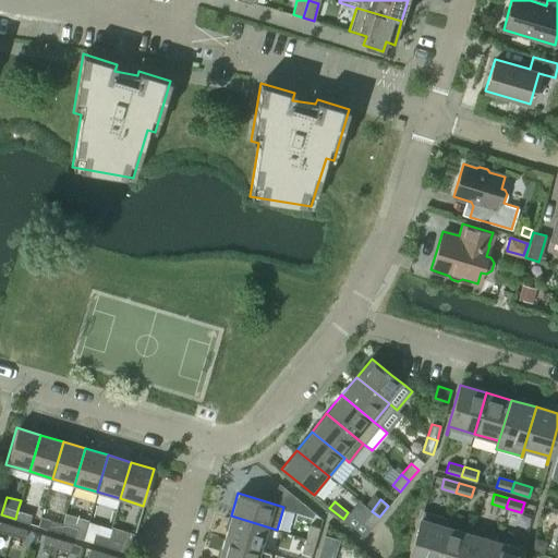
[(17,510),(15,519),(28,523),(32,514),(17,510)]
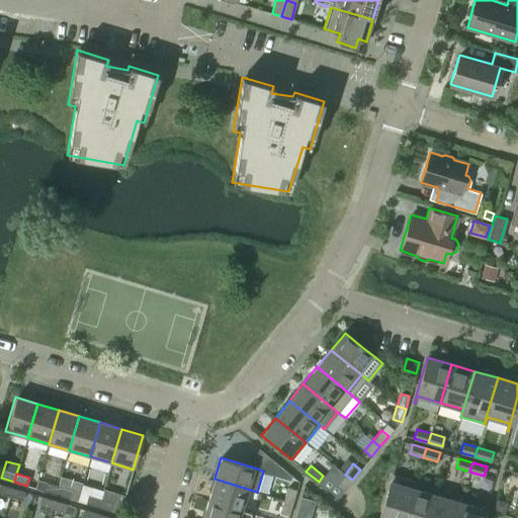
[(378,517),(405,517),(417,481),(416,481),(416,482),(394,475),(393,473),(378,517)]
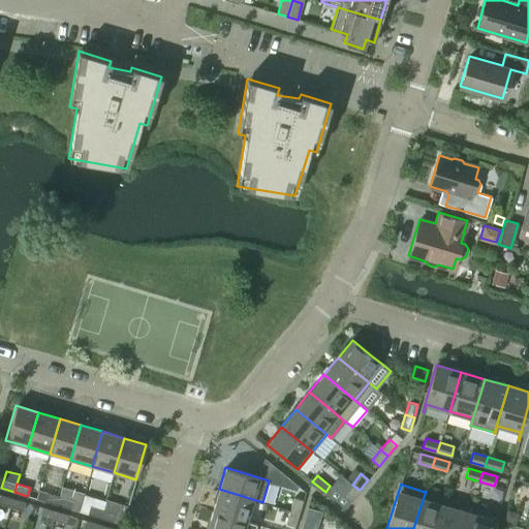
[(360,490),(352,485),(343,495),(351,501),(360,490)]
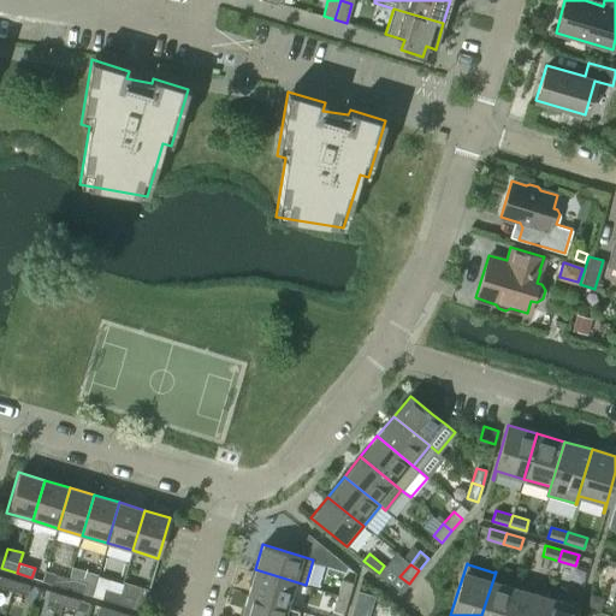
[(306,585),(255,569),(247,594),(286,606),(294,582),(306,586),(306,585)]
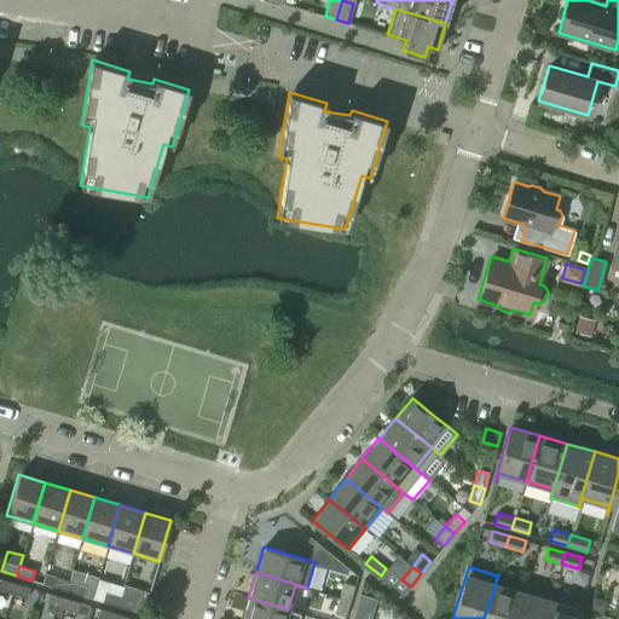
[(498,574),(484,618),(514,618),(522,593),(496,584),(498,574)]
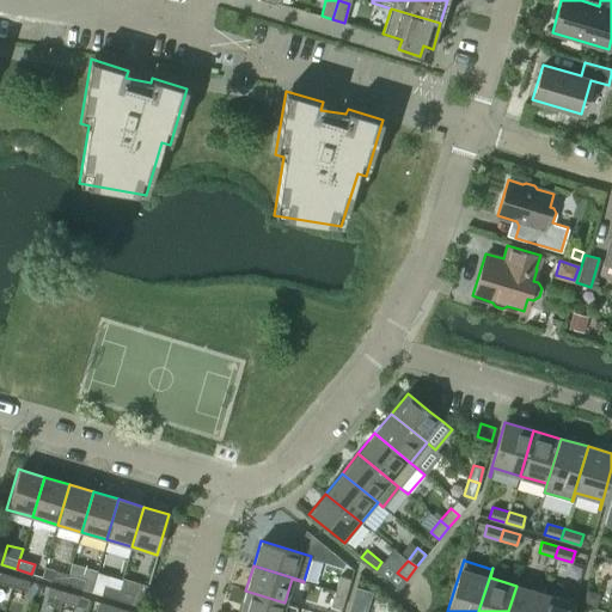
[(50,580),(66,583),(69,574),(54,569),(50,580)]
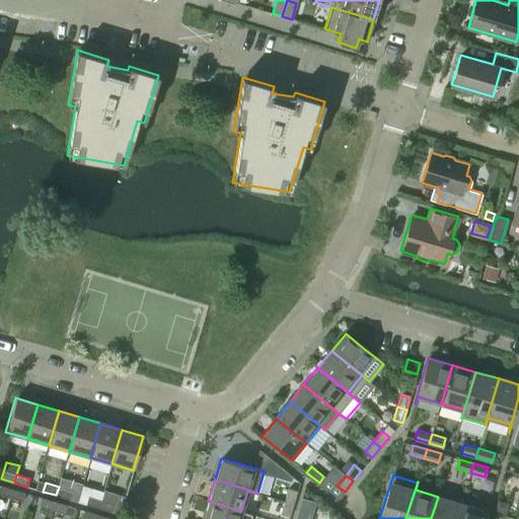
[(0,494),(10,497),(12,489),(0,485),(0,494)]
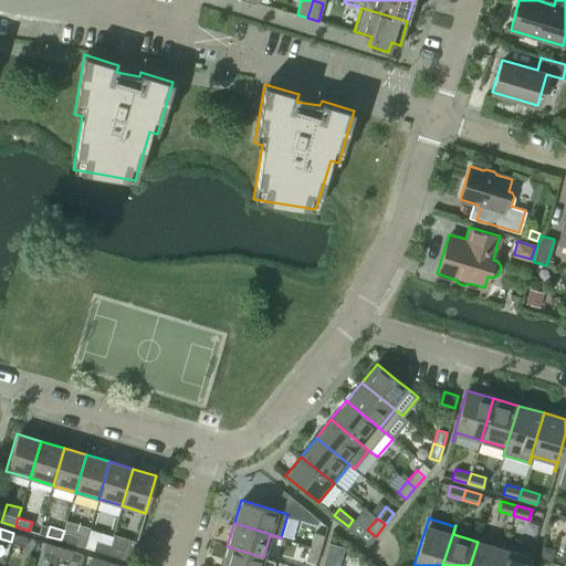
[(64,531),(61,540),(74,544),(76,534),(64,531)]
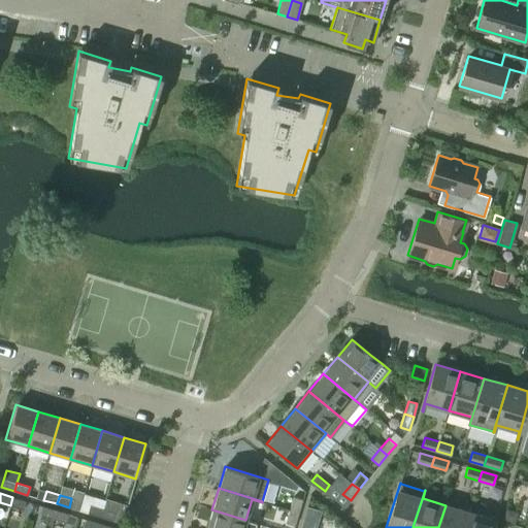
[(289,509),(298,513),(302,499),(293,496),(289,509)]
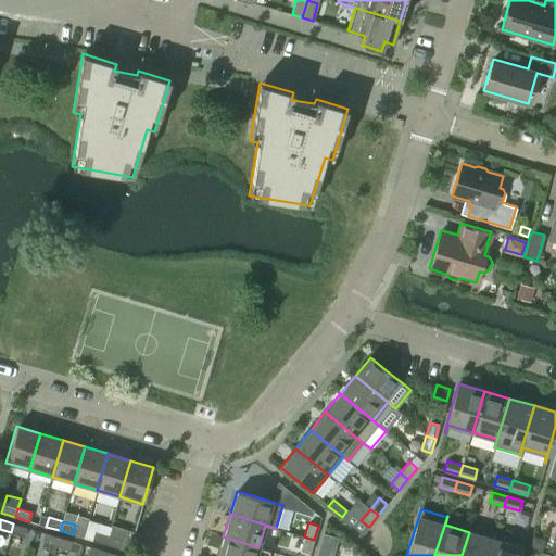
[(13,523),(11,532),(24,536),(26,528),(13,523)]
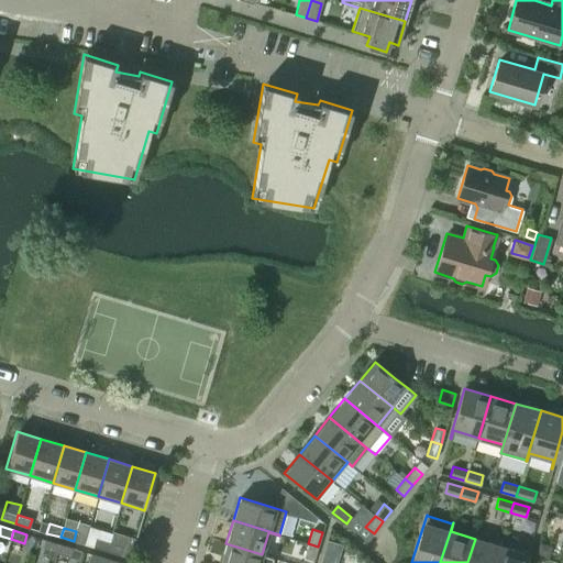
[(107,551),(109,542),(95,538),(92,547),(107,551)]
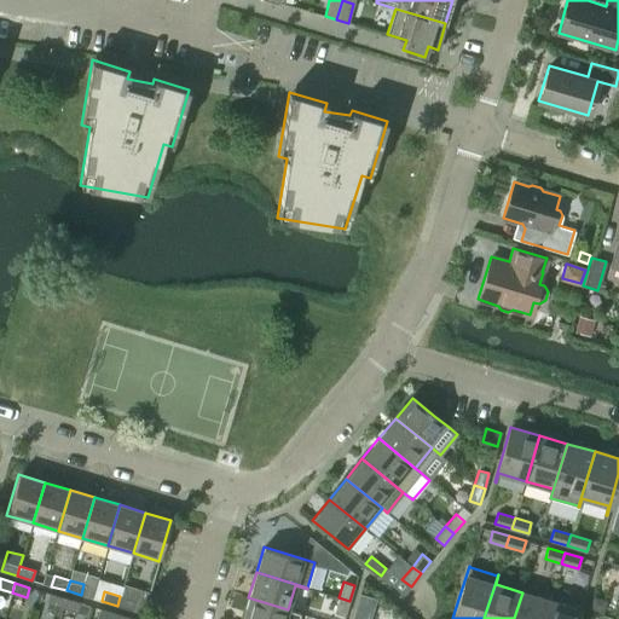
[(522,593),(514,618),(544,618),(550,601),(522,593)]
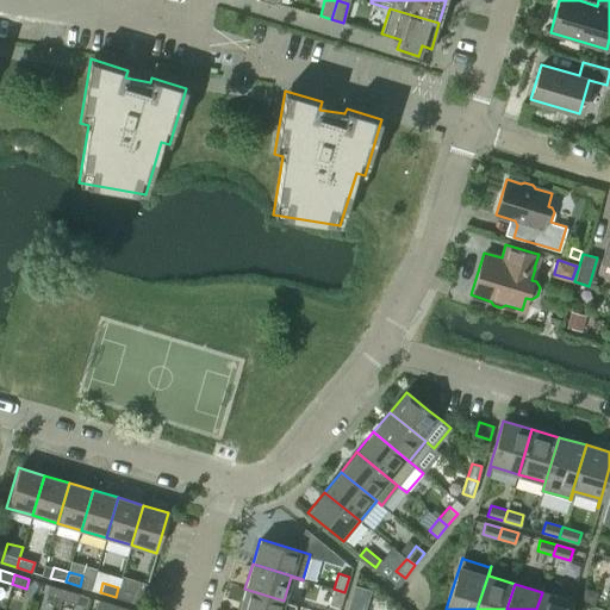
[(61,599),(63,590),(49,585),(47,595),(61,599)]
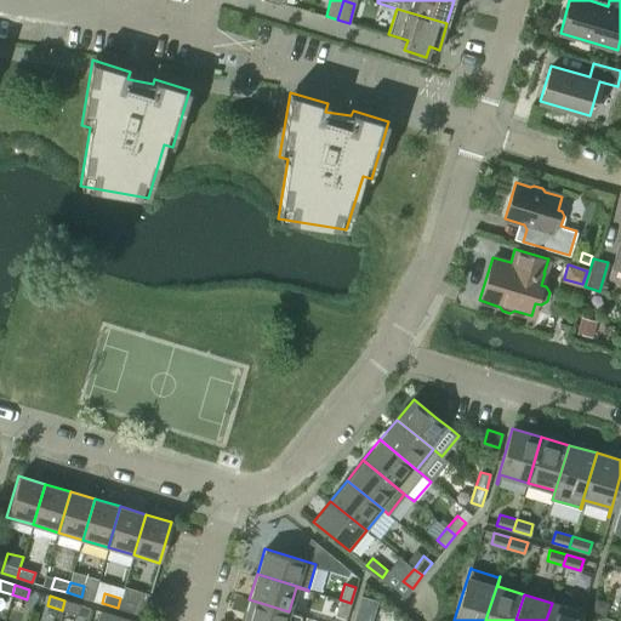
[(120,598),(118,608),(132,613),(135,602),(120,598)]
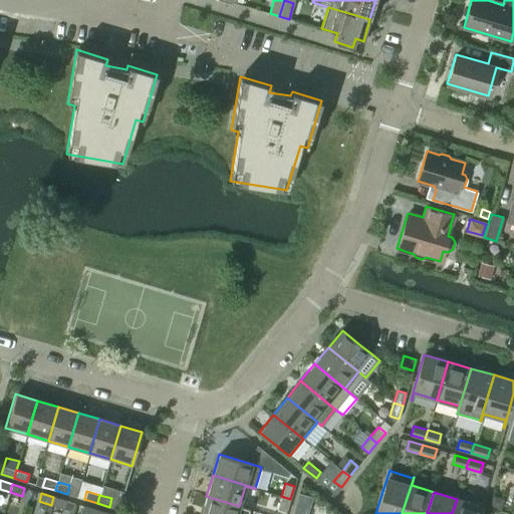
[(492,495),(489,506),(500,509),(502,501),(500,498),(492,495)]
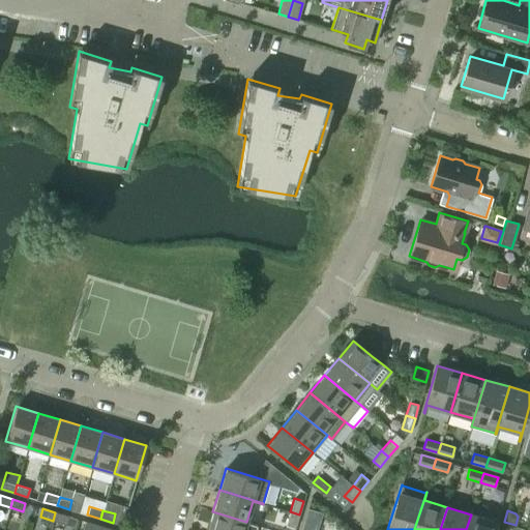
[(207,529),(255,529),(257,525),(246,522),(212,511),(207,529)]
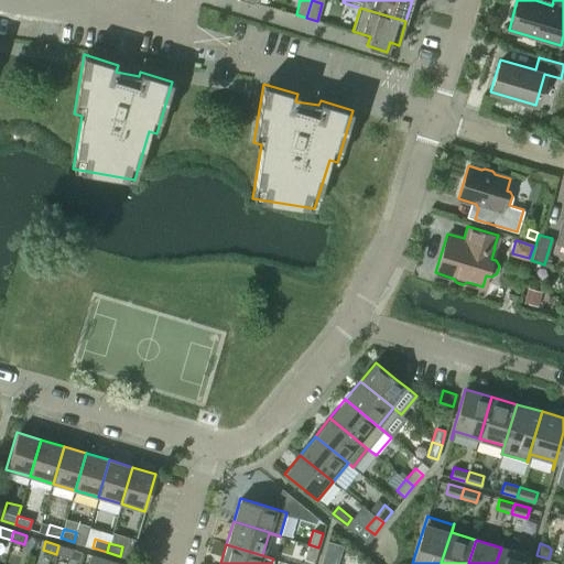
[(318,548),(308,544),(304,559),(314,561),(318,548)]
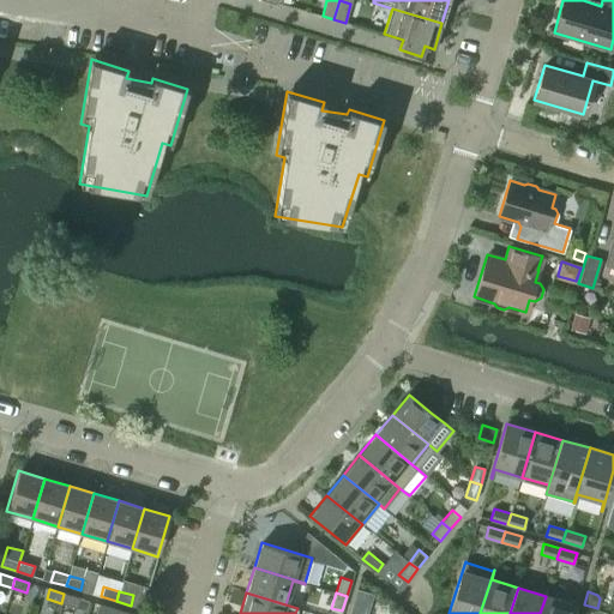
[(64,594),(61,603),(76,608),(79,597),(64,594)]
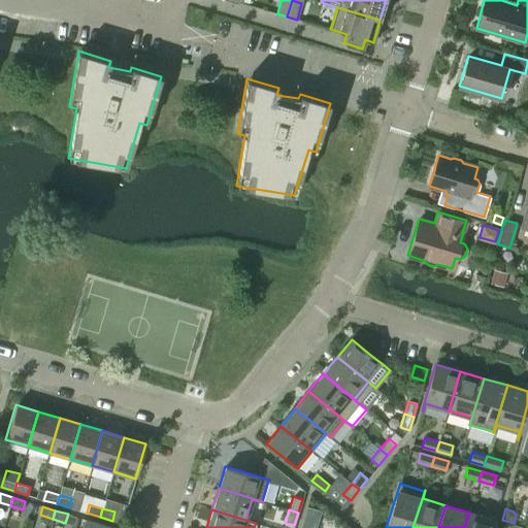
[(469,513),(464,527),(491,527),(496,512),(495,512),(493,519),(469,513)]
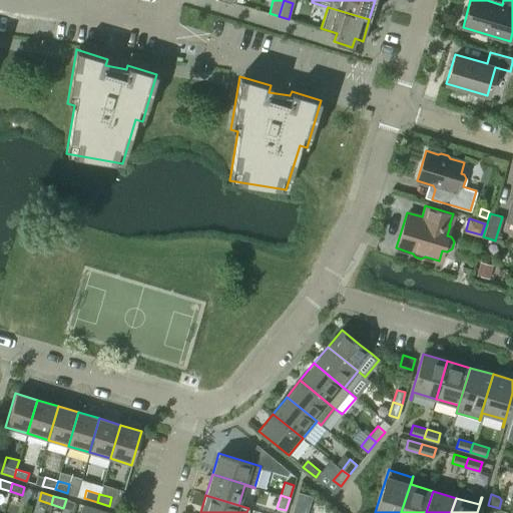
[(81,512),(93,512),(95,508),(82,504),(80,512),(81,512)]
